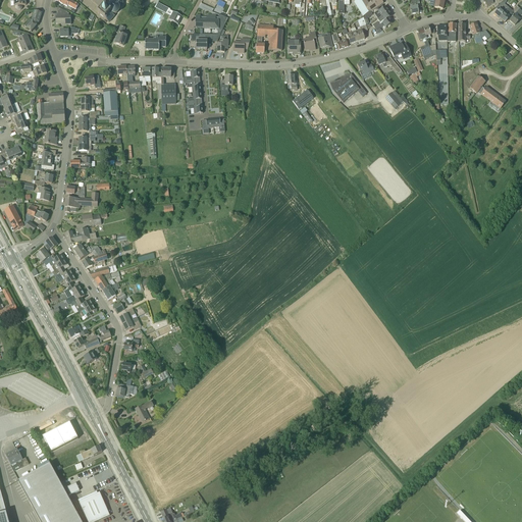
[(21,5),(25,5),(24,0),(11,0),(14,1),(14,6),(15,6),(15,8),(18,10),(20,10),(22,8),(21,5)]
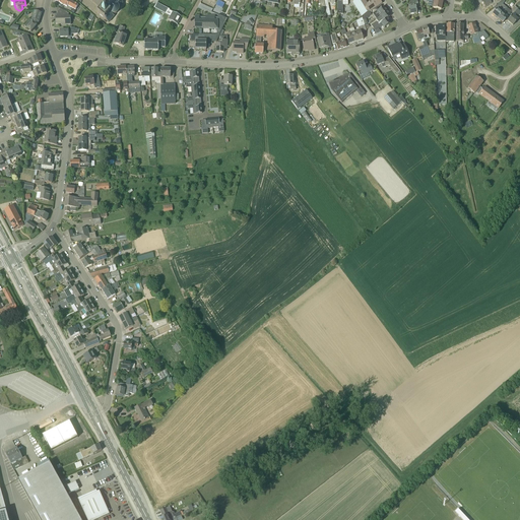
[(54,0),(67,6),(68,4),(76,9),(78,5),(69,0),(54,0)]
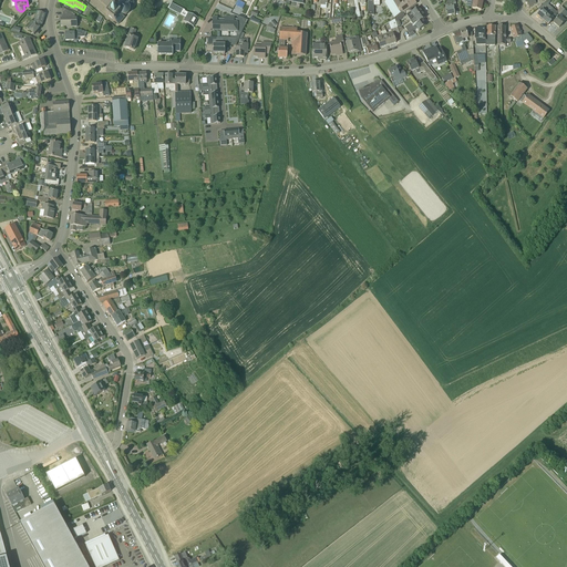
[(133,4),(133,3),(133,2),(133,1),(132,0),(99,0),(111,10),(106,14),(117,23),(119,24),(125,17),(124,16),(120,12),(121,12),(122,12),(122,13),(123,13),(124,13),(125,13),(126,13),(126,12),(127,12),(129,11),(130,10),(130,9),(131,8),(131,7),(131,6),(132,6),(133,6),(133,4)]
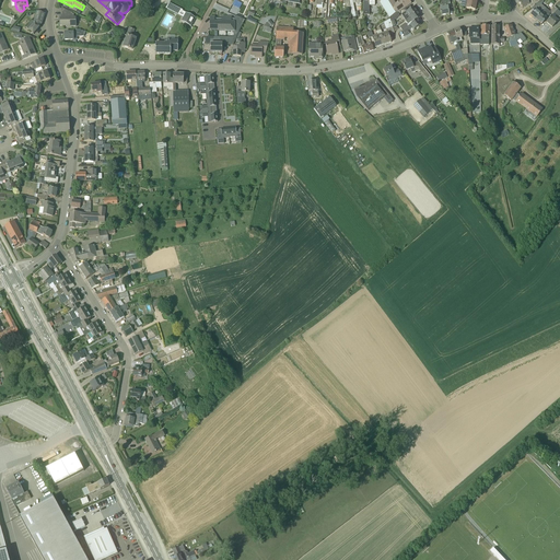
[(348,0),(350,9),(351,14),(352,18),(356,16),(353,3),(361,3),(360,0),(348,0)]
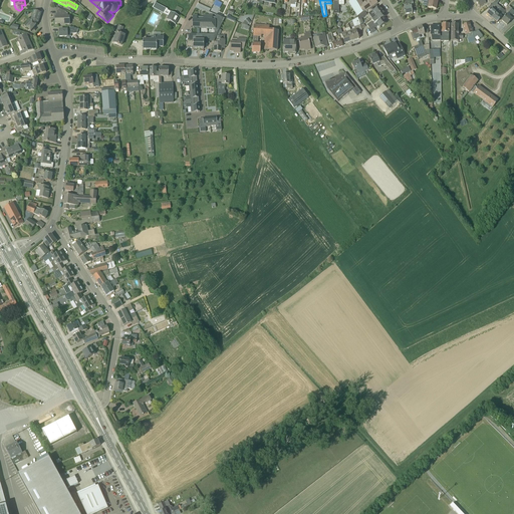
[(335,0),(336,0),(333,1),(333,14),(338,14),(338,5),(344,5),(344,1),(343,0),(335,0)]
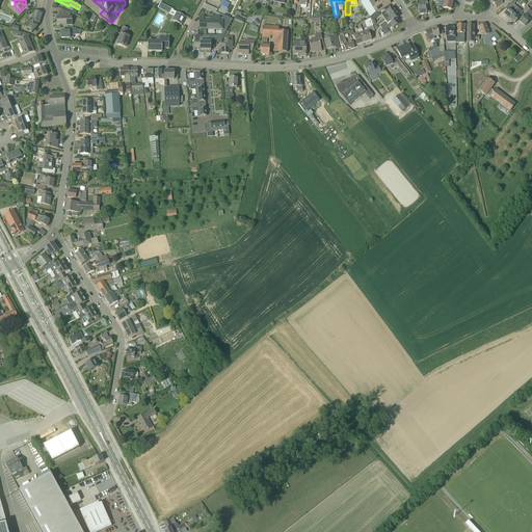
[(379,10),(390,3),(388,0),(381,0),(375,4),(372,0),(370,0),(363,5),(370,17),(379,10)]
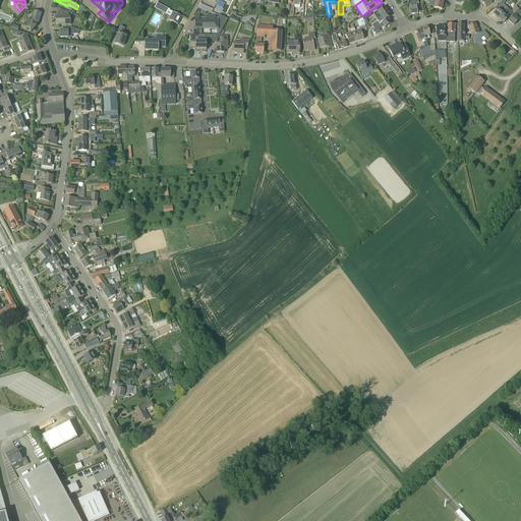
[(410,14),(418,13),(417,8),(419,7),(417,0),(416,0),(412,1),(412,3),(409,4),(410,14)]
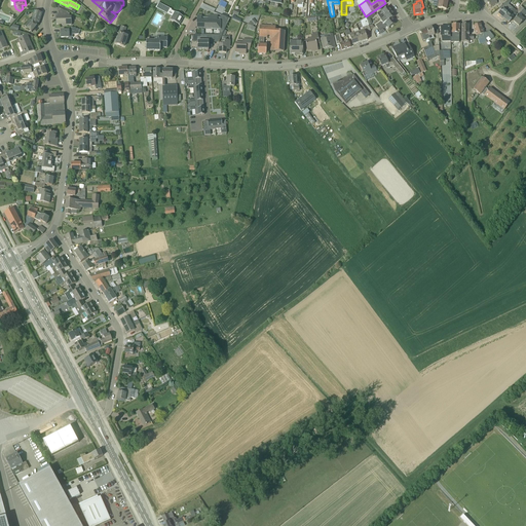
[(431,0),(431,2),(439,4),(438,8),(446,9),(448,2),(440,0),(439,0),(431,0)]
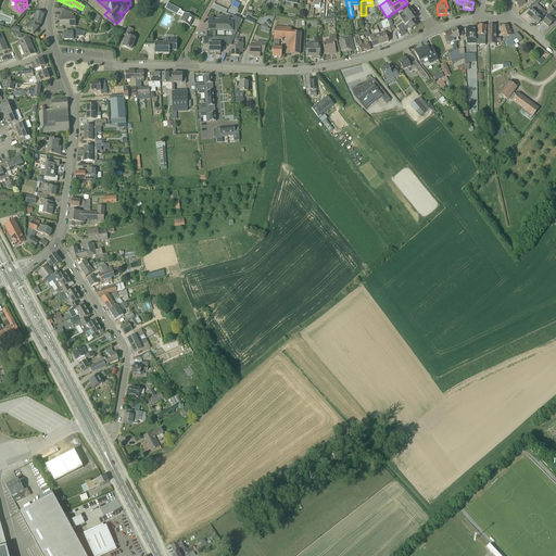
[(527,15),(532,20),(542,9),(538,4),(540,2),(536,0),(528,9),(530,11),(527,15)]
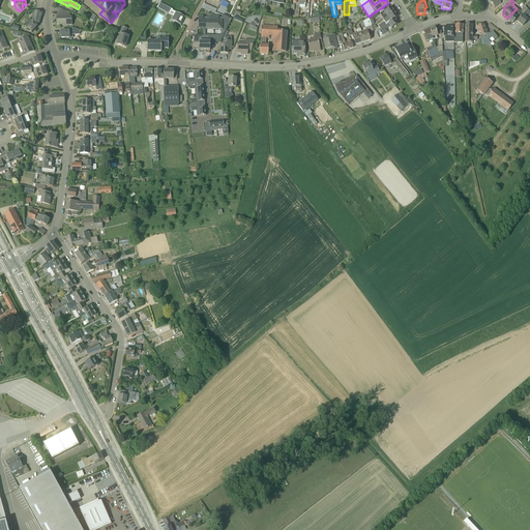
[(160,2),(157,7),(173,16),(175,11),(173,9),(173,8),(160,2)]
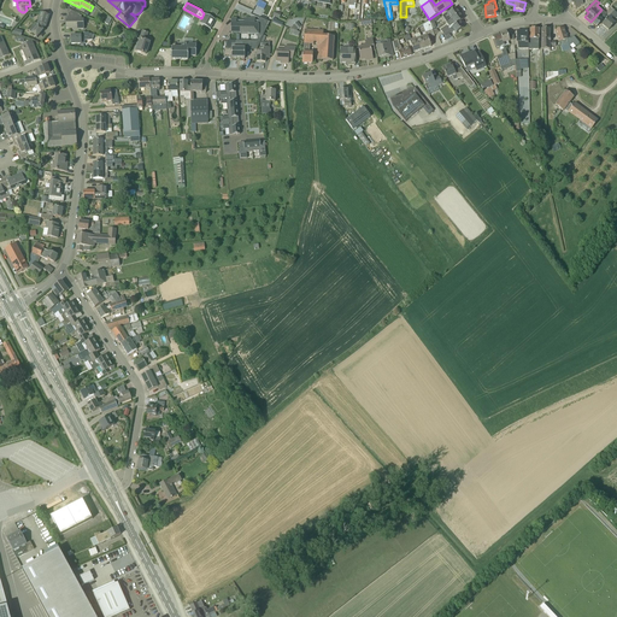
[(238,4),(236,7),(251,15),(252,11),(238,4)]
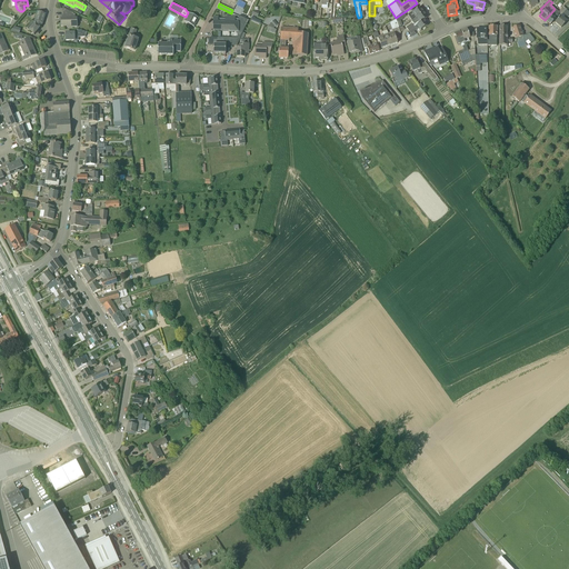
[(67,26),(67,27),(77,27),(77,18),(76,18),(76,15),(73,15),(73,13),(63,8),(63,16),(62,16),(62,18),(61,18),(61,26),(67,26)]
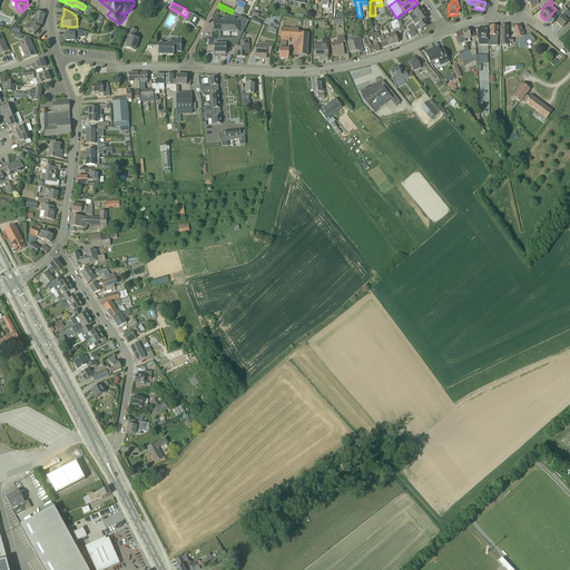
[(415,18),(424,12),(421,8),(414,12),(413,11),(412,12),(412,15),(409,17),(412,22),(416,19),(415,18)]
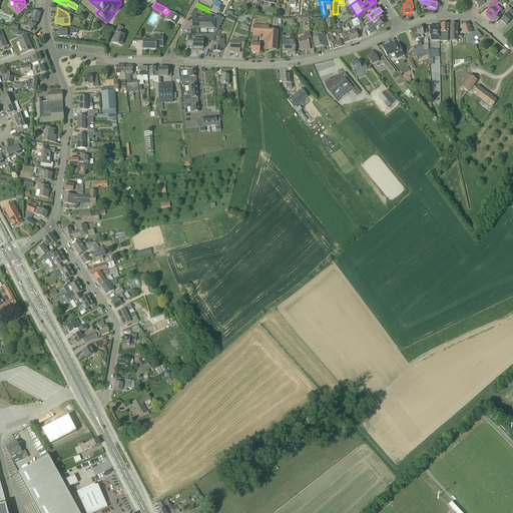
[(505,12),(503,11),(500,8),(491,18),(496,22),(505,12)]
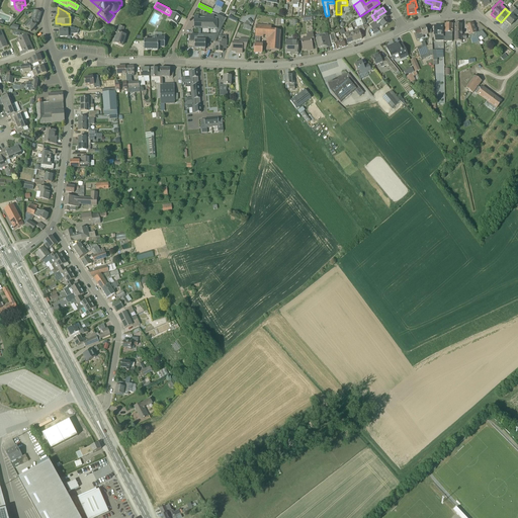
[(517,11),(515,9),(513,12),(511,13),(505,21),(511,25),(517,18),(517,11)]
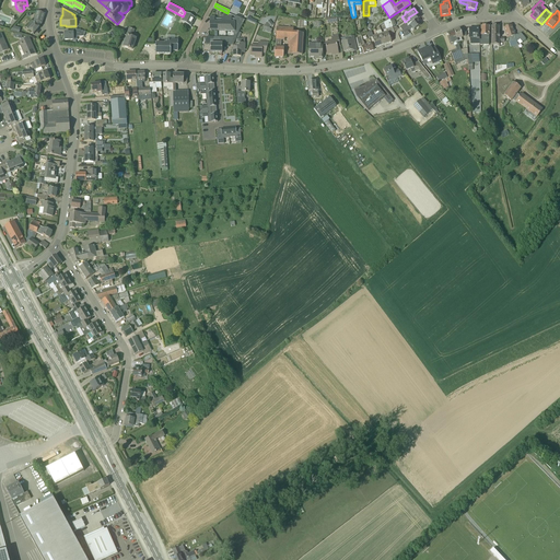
[(32,21),(25,27),(33,34),(39,27),(42,24),(44,14),(37,11),(34,20),(33,22),(32,21)]
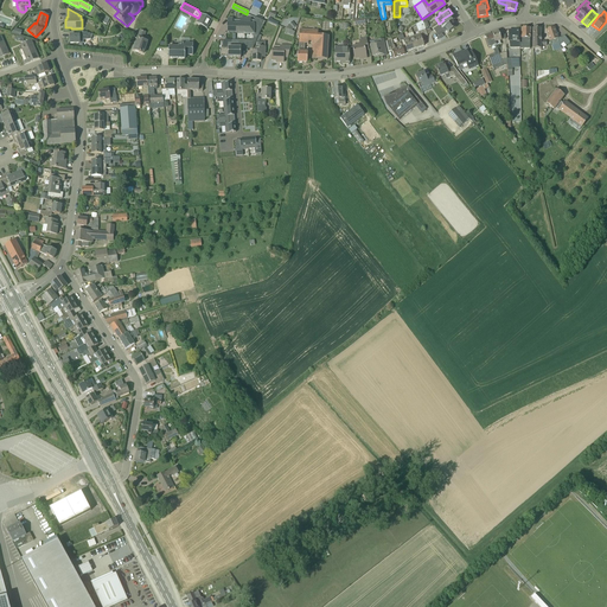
[(436,16),(434,12),(433,12),(425,18),(427,21),(436,16)]
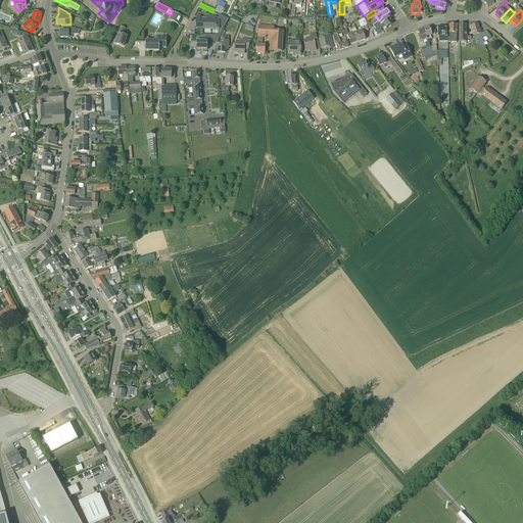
[(376,28),(389,18),(392,16),(389,11),(381,16),(382,17),(378,20),(379,22),(374,26),(376,28)]
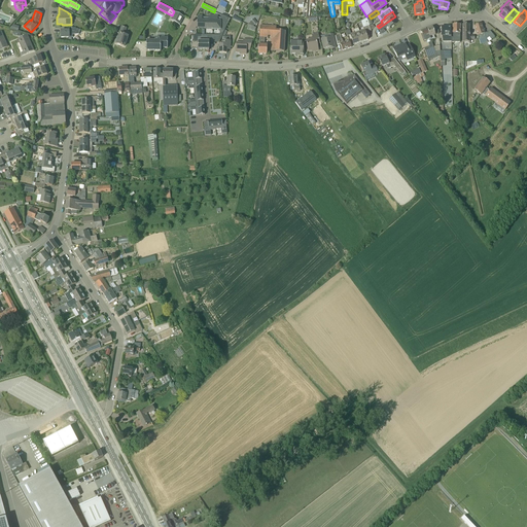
[(171,20),(173,22),(180,25),(184,18),(175,12),(171,20)]
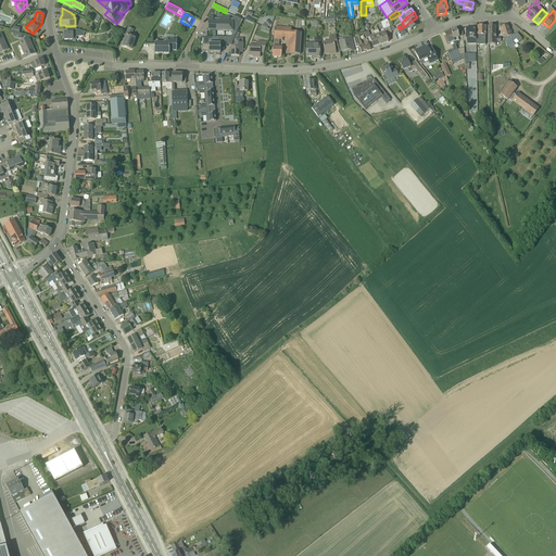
[(213,16),(209,16),(207,27),(231,28),(231,20),(228,20),(228,16),(218,16),(218,22),(216,22),(213,22),(213,16)]
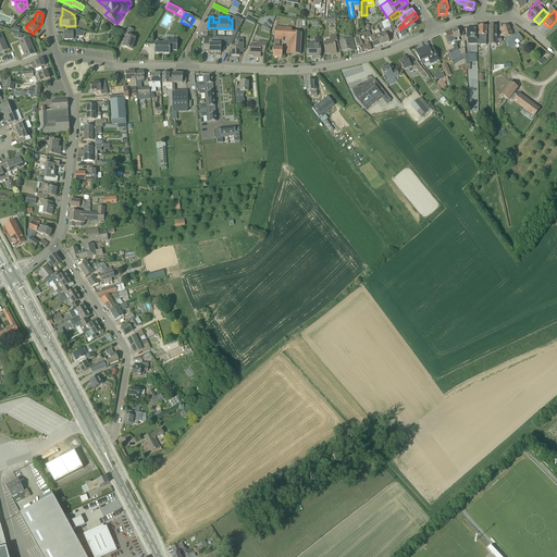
[(237,16),(232,16),(232,20),(232,28),(239,28),(244,20),(237,16)]
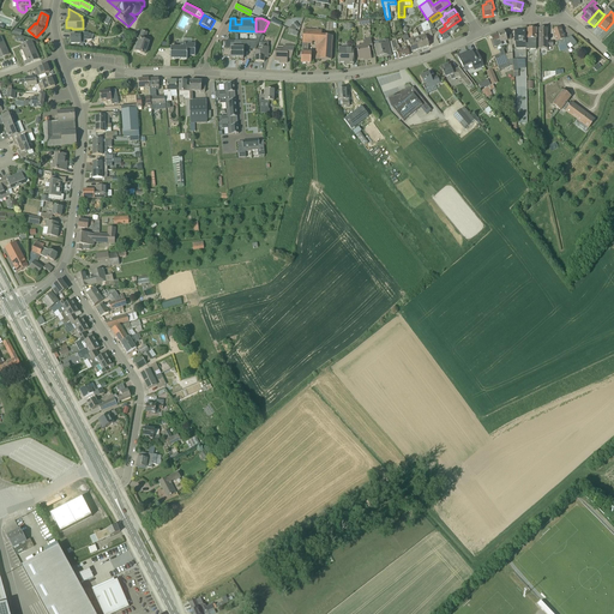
[(455,32),(462,28),(457,22),(441,32),(440,34),(443,37),(444,40),(449,36),(446,35),(451,31),(453,34),(455,32)]
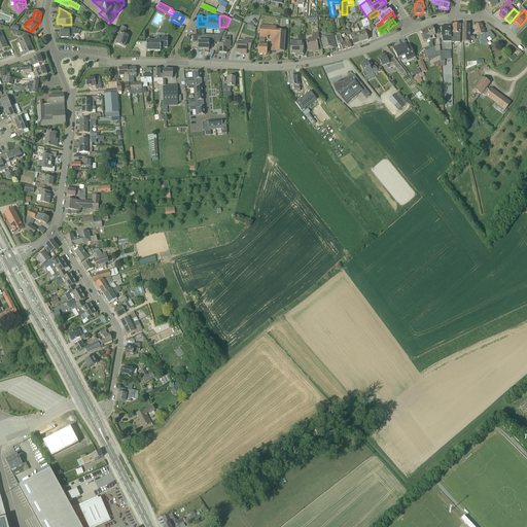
[(360,33),(363,41),(367,40),(366,36),(370,36),(369,32),(364,20),(361,22),(363,28),(364,31),(360,33)]
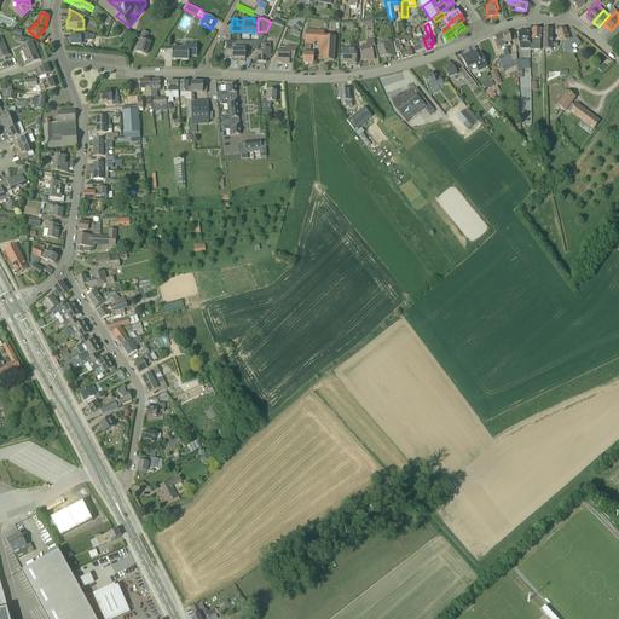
[(571,44),(572,46),(576,44),(578,47),(582,44),(576,36),(568,39),(565,28),(557,32),(561,42),(562,46),(571,44)]
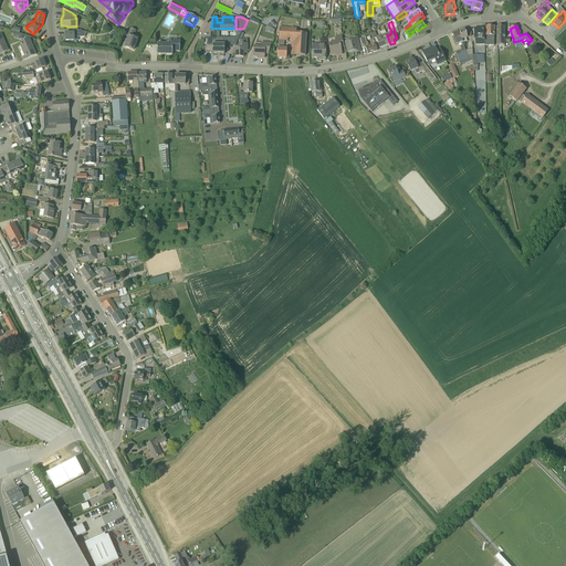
[(286,49),(283,48),(283,42),(292,42),(291,54),(305,55),(306,33),(296,33),(296,29),(280,27),(278,48),(278,59),(286,59),(286,49)]
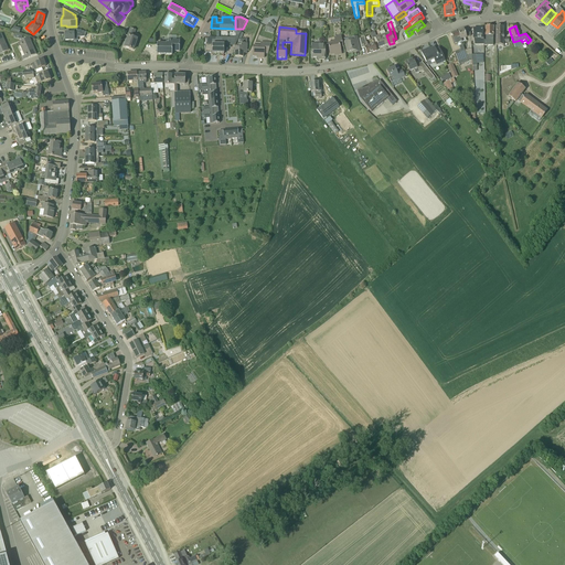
[(484,45),(487,45),(493,45),(493,27),(486,27),(486,41),(484,41),(484,45)]
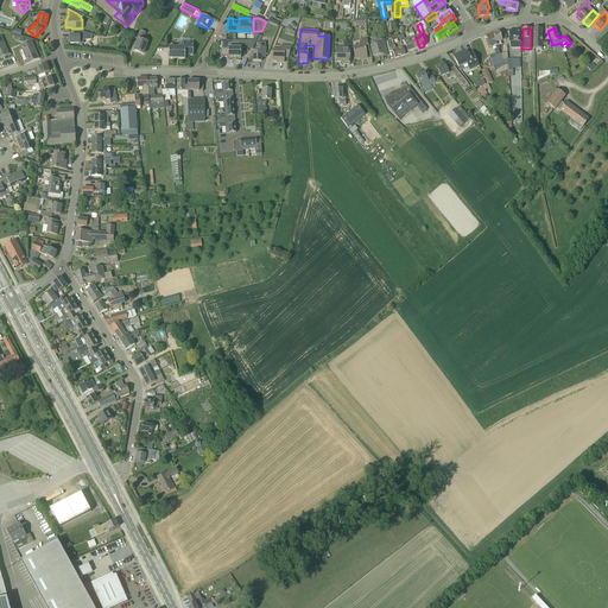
[(542,46),(548,46),(548,42),(543,42),(544,37),(542,37),(542,29),(534,29),(534,49),(542,49),(542,46)]
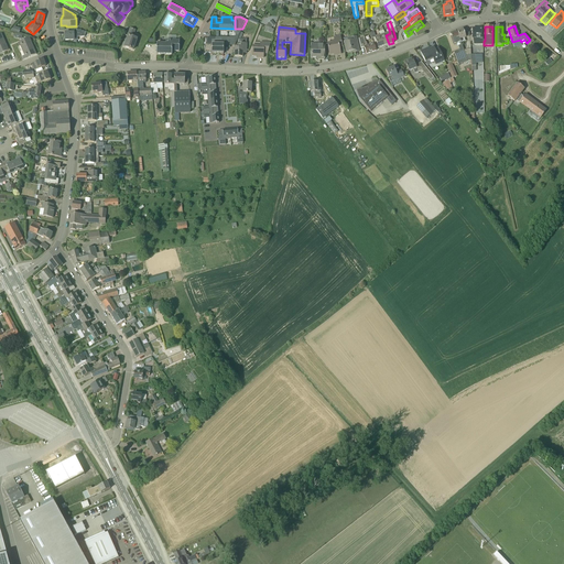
[(123,47),(132,51),(133,51),(138,39),(133,38),(136,30),(130,28),(127,35),(128,35),(123,47)]
